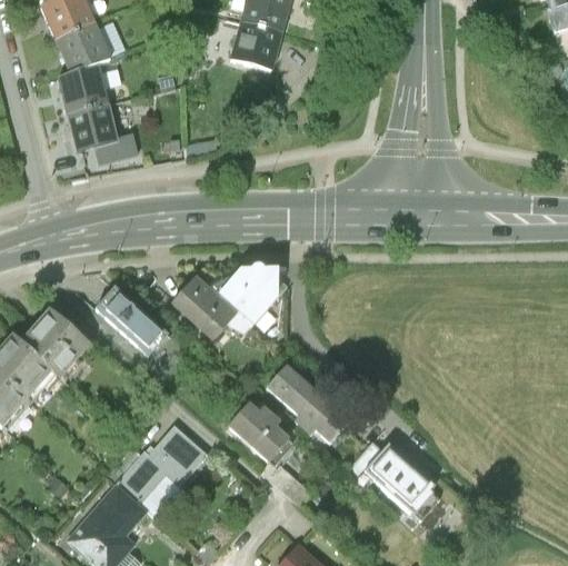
[(57,38),(97,21),(86,0),(50,0),(41,3),(57,38)]
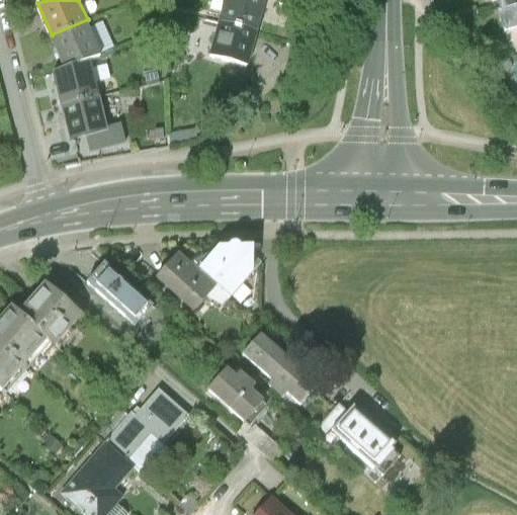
[(237,0),(233,17),(271,27),(277,0),(237,0)]
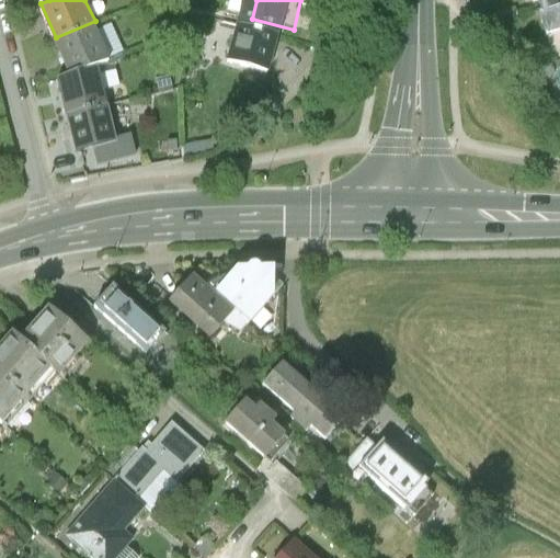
[(559,1),(543,7),(550,34),(559,31),(559,1)]
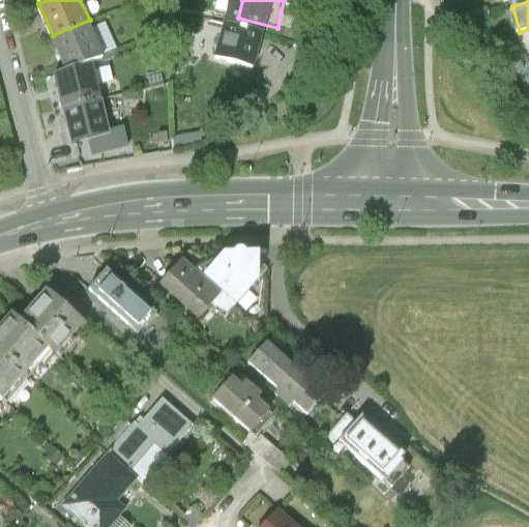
[(268,61),(277,28),(238,18),(230,52),(268,61)]
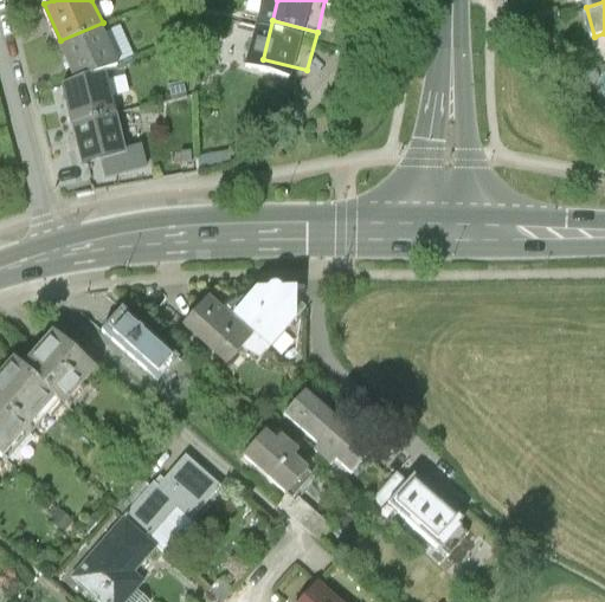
[(103,23),(60,40),(77,77),(107,70),(104,65),(118,58),(103,23)]
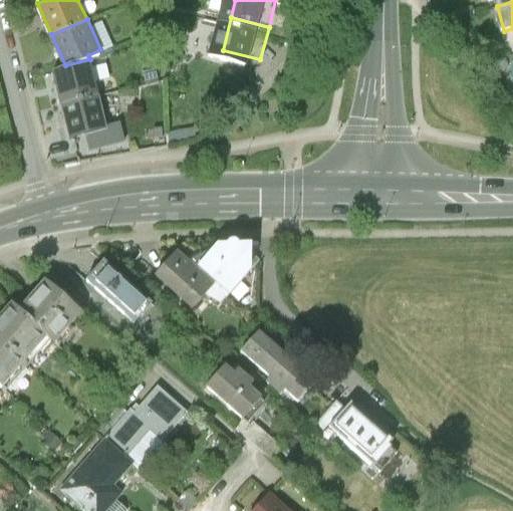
[(60,102),(98,93),(90,59),(65,65),(52,68),(60,102)]
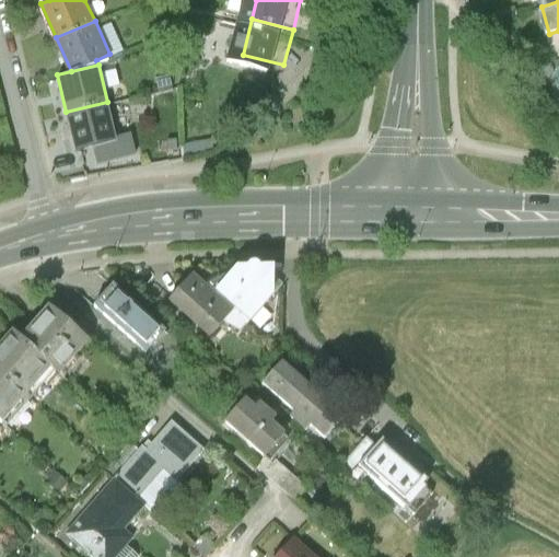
[(107,102),(66,112),(76,150),(117,139),(107,102)]
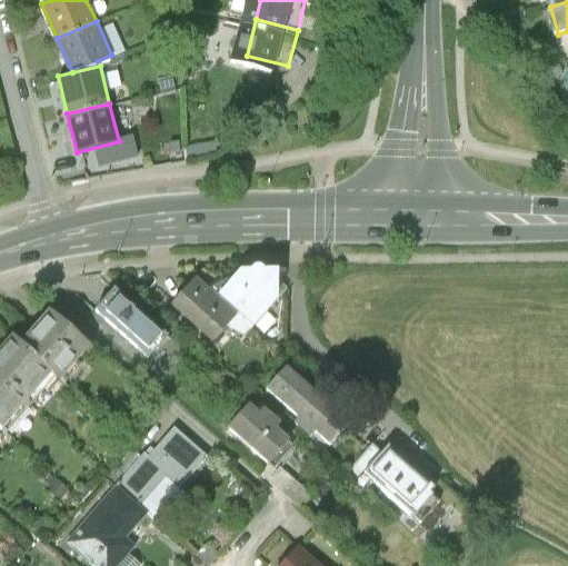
[(240,268),(208,286),(238,313),(227,325),(241,335),(250,325),(253,327),(284,290),(288,285),(278,275),(277,267),(265,267),(263,266),(263,265),(261,264),(260,262),(258,262),(256,262),(255,264),(253,264),(252,266),(251,268),(240,268)]
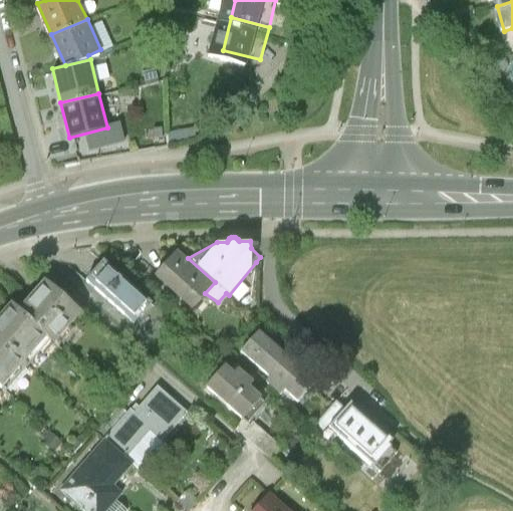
[(215,282),(188,258),(178,248),(155,273),(192,307),(205,293),(215,282)]
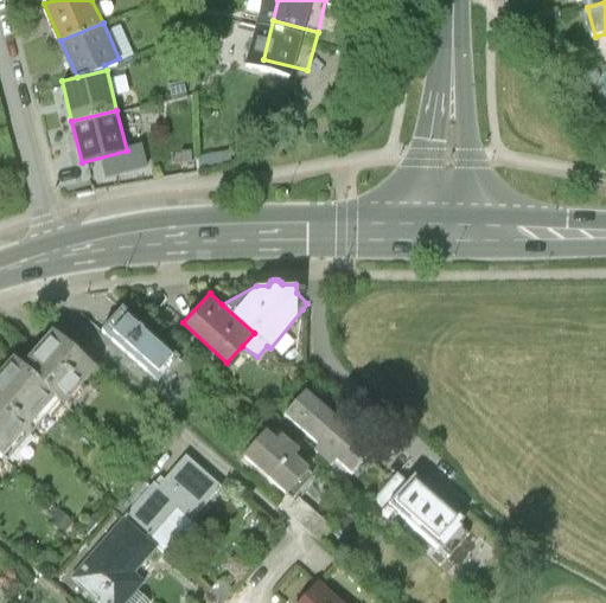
[(159,377),(180,354),(122,303),(102,326),(159,377)]
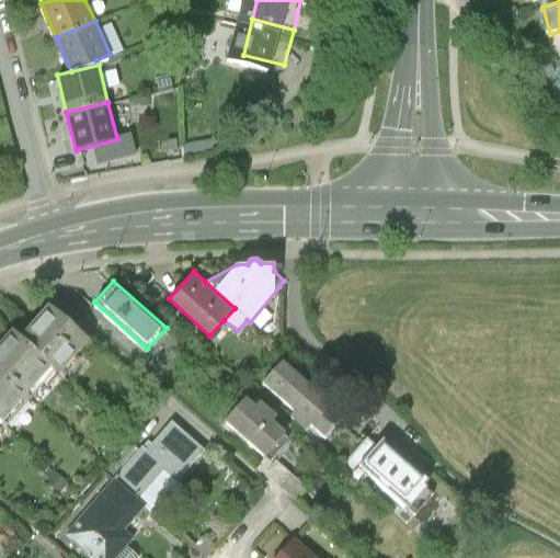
[(52,303),(24,333),(56,362),(64,367),(91,338),(52,303)]
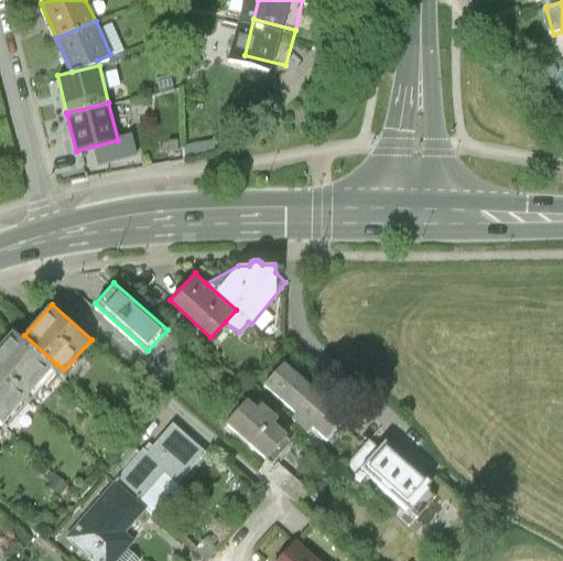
[(19,330),(0,349),(0,413),(7,419),(56,364),(24,335),(19,330)]
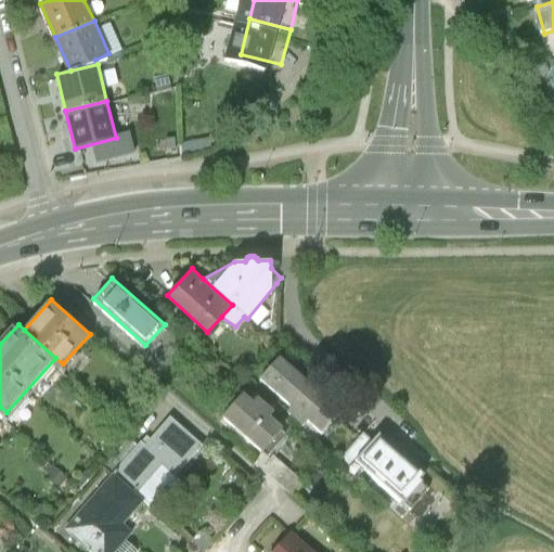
[(340,410),(280,357),(261,377),(293,406),(287,411),(303,424),(308,419),(322,431),(340,410)]
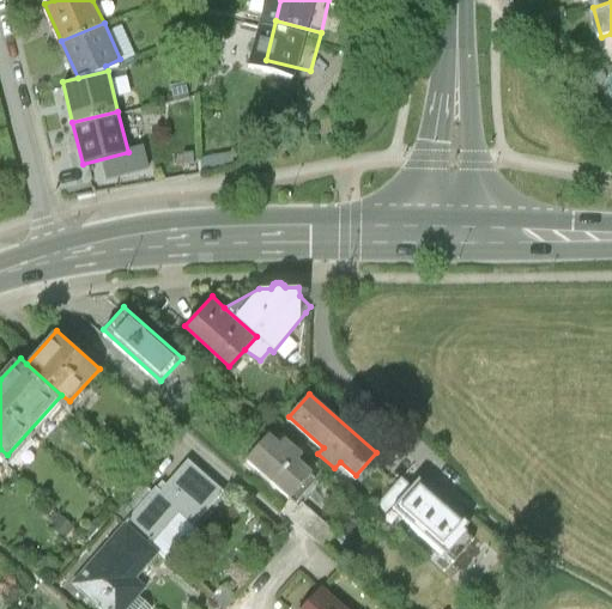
[(270,432),(247,458),(291,497),(300,504),(303,500),(322,479),(298,457),(302,452),(284,436),(279,440),(270,432)]
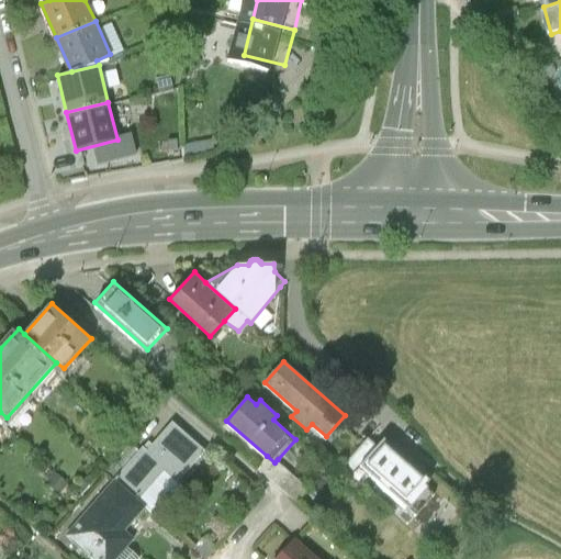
[(142,448),(115,478),(147,505),(152,510),(205,449),(174,422),(156,442),(154,439),(152,437),(142,448)]
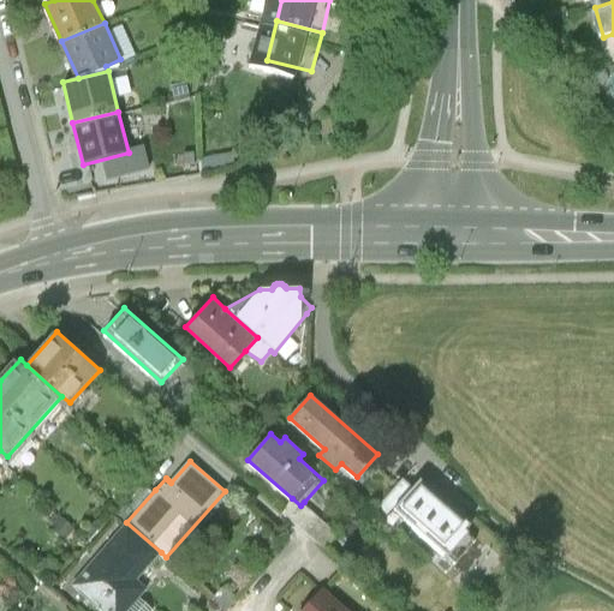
[(404,477),(375,509),(394,526),(403,516),(445,553),(446,552),(457,561),(478,537),(469,527),(472,523),(419,477),(413,485),(404,477)]
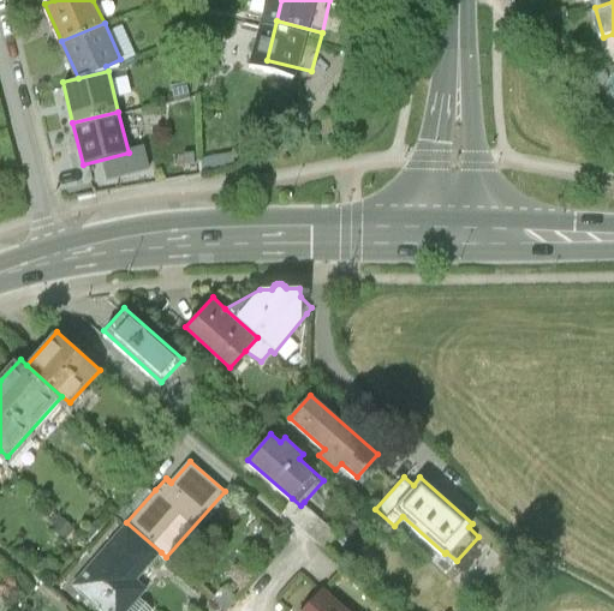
[(115,513),(126,522),(155,490),(148,485),(144,480),(115,513)]
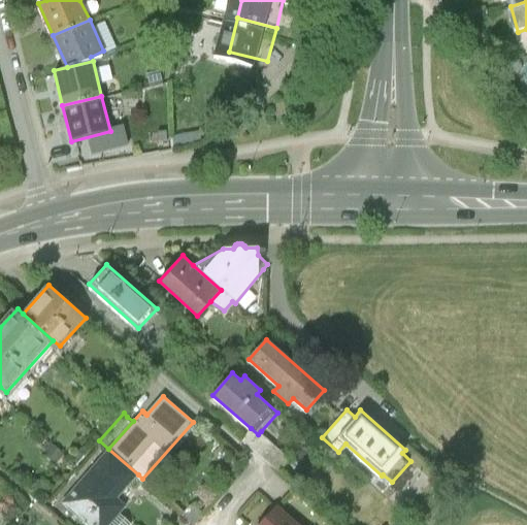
[(251,428),(241,438),(278,470),(290,457),(261,431),(258,434),(251,428)]
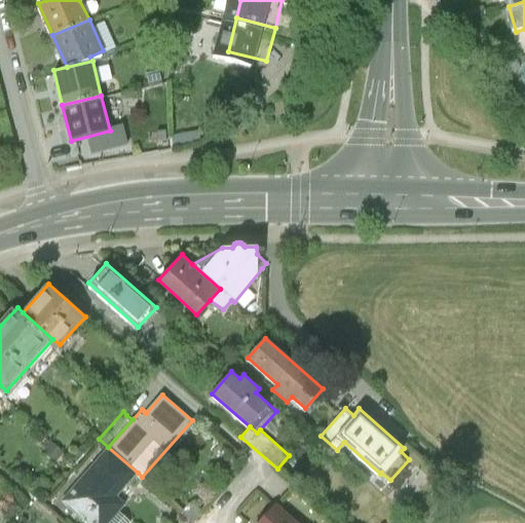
[(108,447),(62,499),(88,522),(129,522),(132,521),(119,510),(126,501),(118,494),(120,493),(129,483),(138,473),(108,447)]
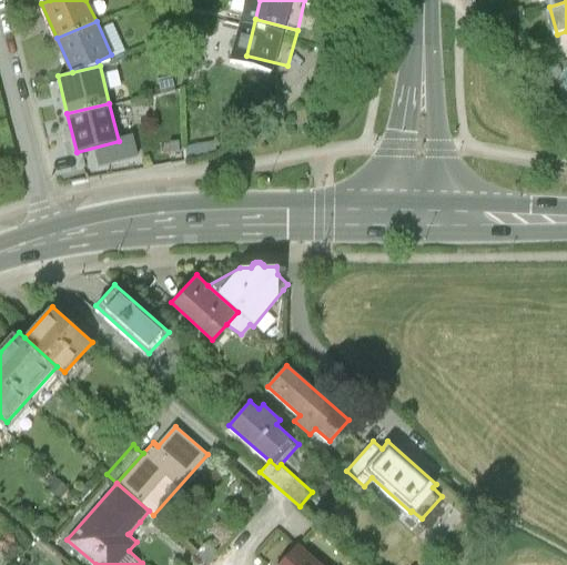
[(206,538),(195,552),(210,564),(221,551),(206,538)]
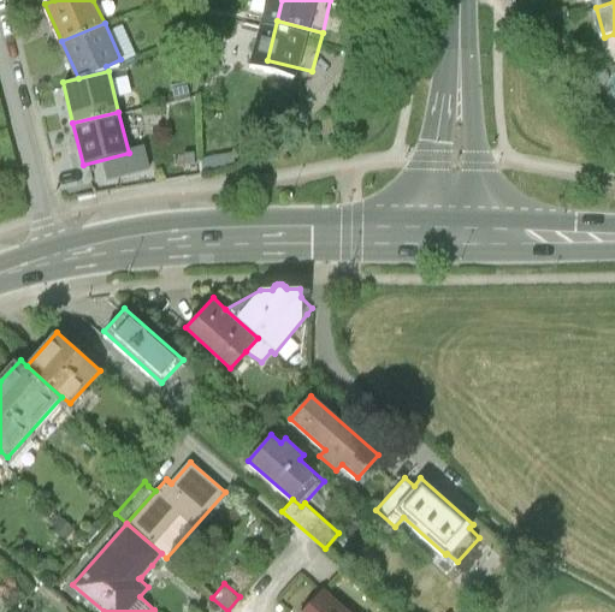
[(352,611),(324,587),(321,590),(301,611),(352,611)]
